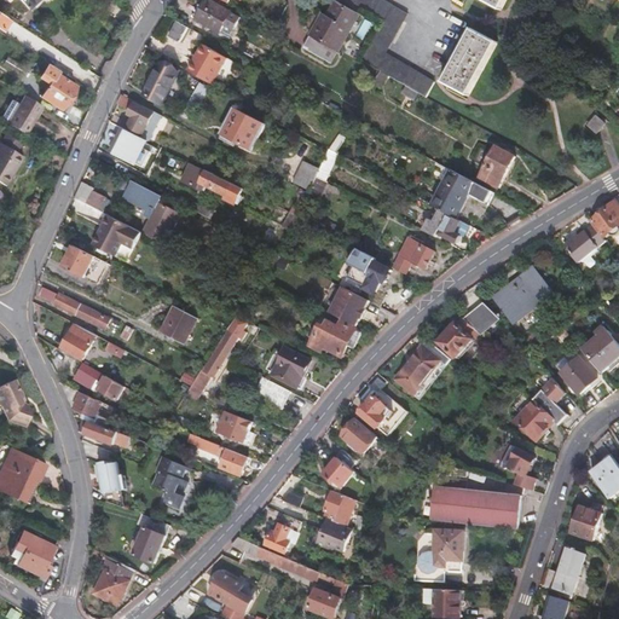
[(212,0),(206,0),(196,19),(221,34),(233,12),(212,0)]
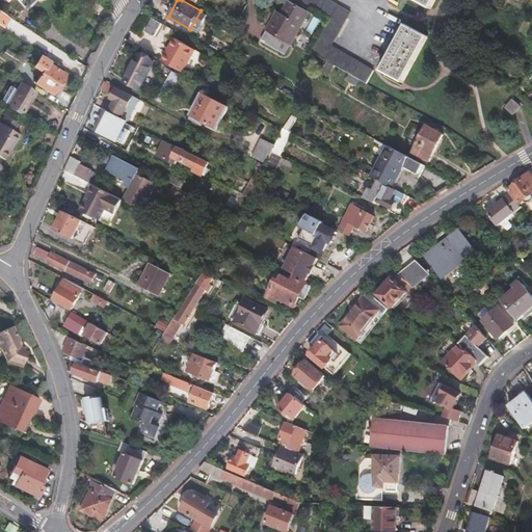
[(405,0),(428,9),(432,0),(405,0)]
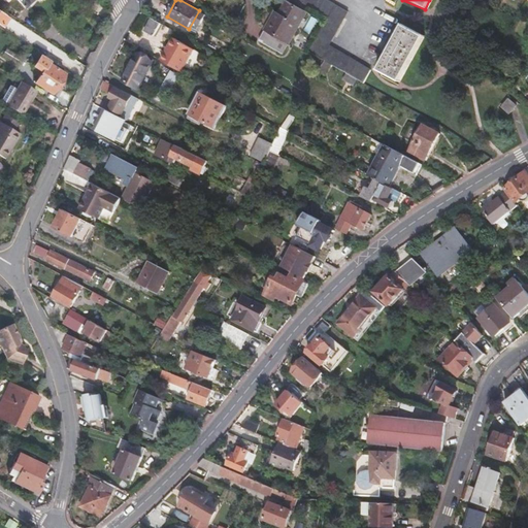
[(288,43),(293,35),(306,12),(288,2),(279,14),(275,12),(270,22),(258,40),(275,50),(282,39),(288,43)]
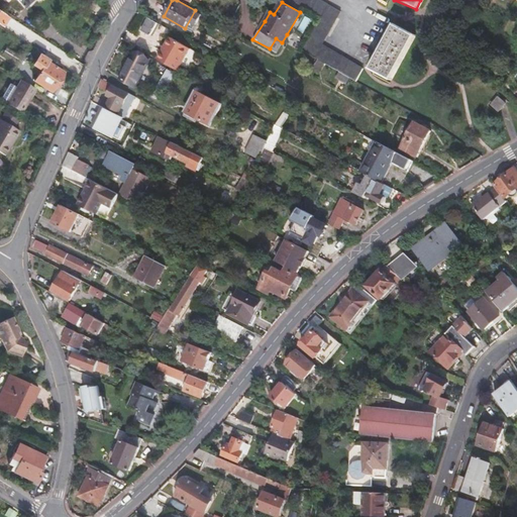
[(159,23),(148,17),(143,26),(153,32),(159,23)]
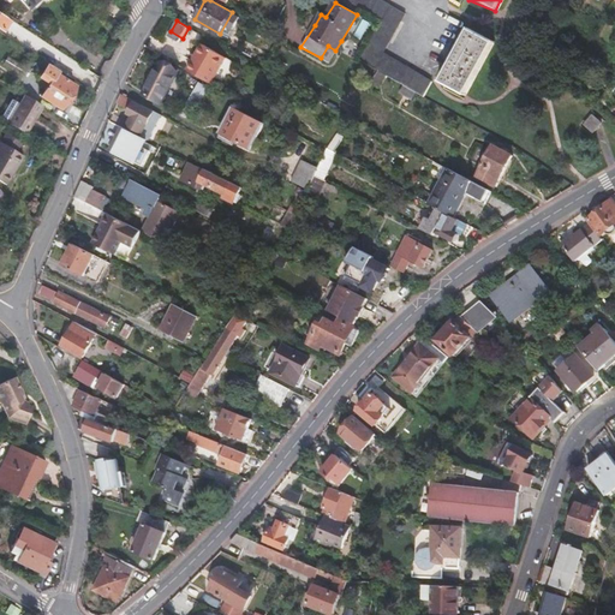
[(467,27),(436,84),(463,97),(494,40),(467,27)]
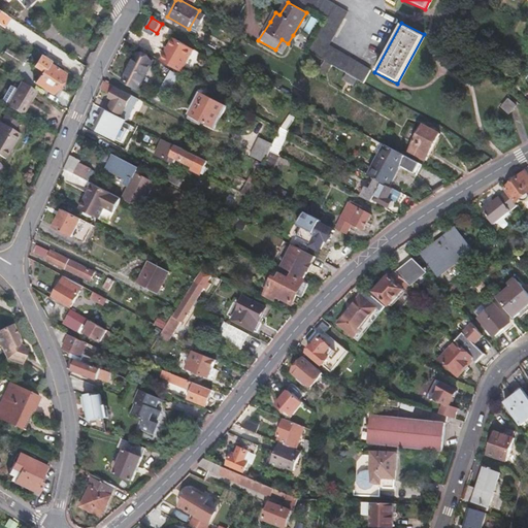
[(166,50),(161,58),(179,69),(184,64),(193,47),(175,37),(168,51),(166,50)]
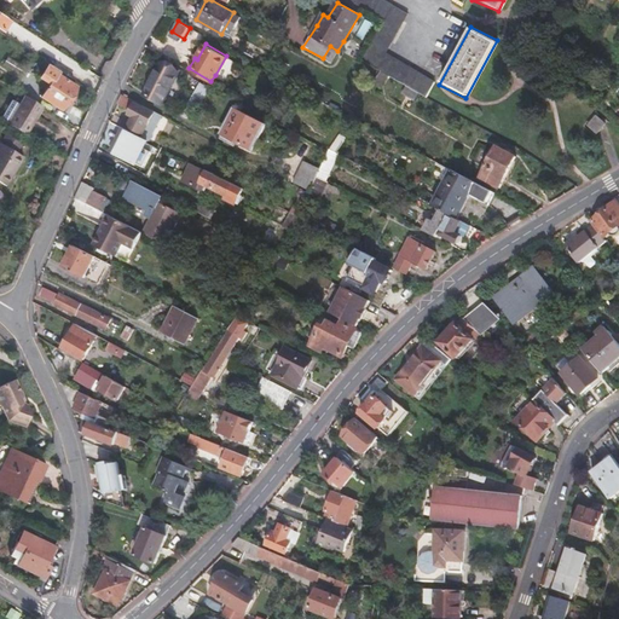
[(204,44),(195,58),(197,59),(206,44),(204,44)]
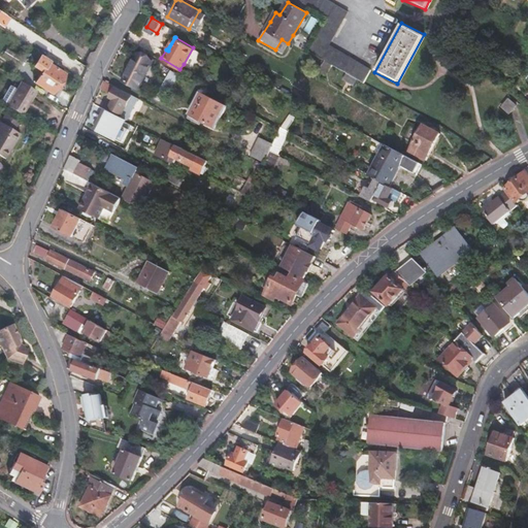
[(35,54),(17,41),(15,43),(15,44),(13,48),(27,57),(26,59),(31,62),(35,54)]
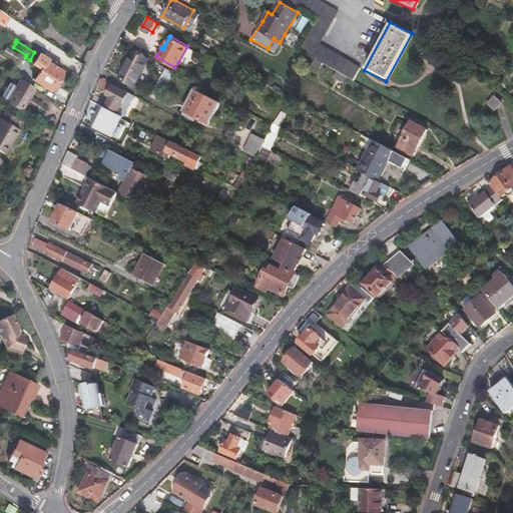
[(187,46),(178,62),(184,65),(194,49),(187,46)]
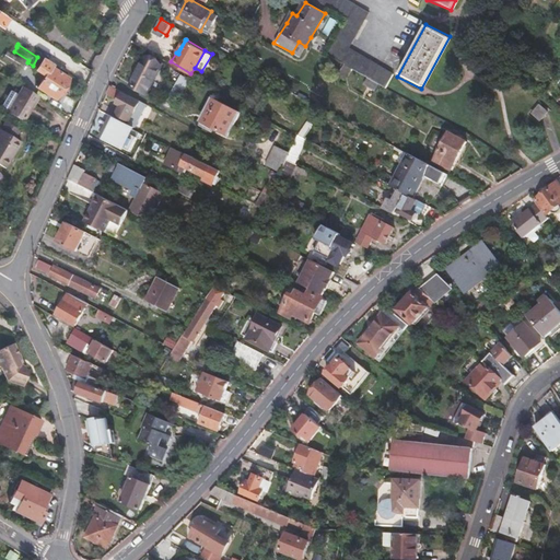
[(22,70),(25,63),(7,53),(3,58),(22,70)]
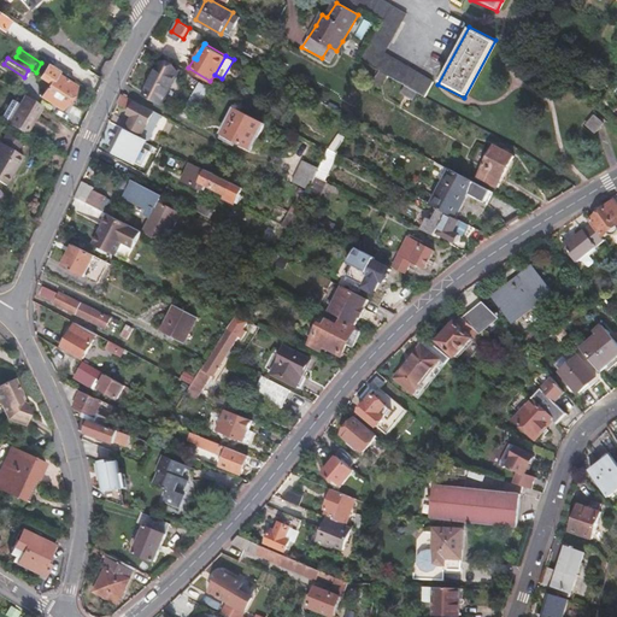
[(585,64),(577,59),(573,68),(580,72),(585,64)]
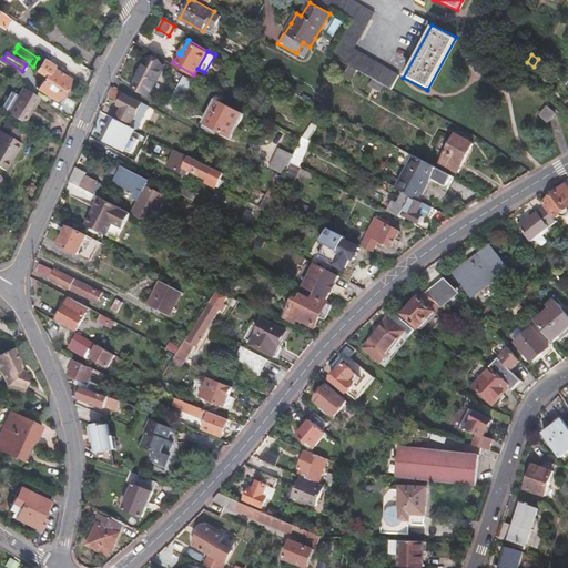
[(146,56),(131,83),(146,91),(162,64),(146,56)]
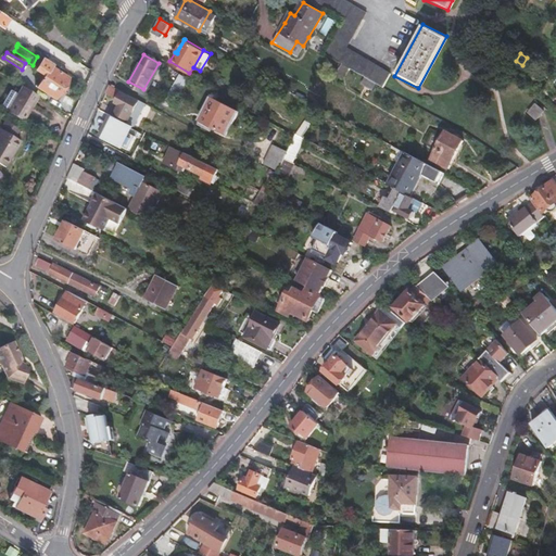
[(49,65),(50,63),(41,58),(33,70),(41,76),(35,87),(51,98),(66,76),(49,65)]
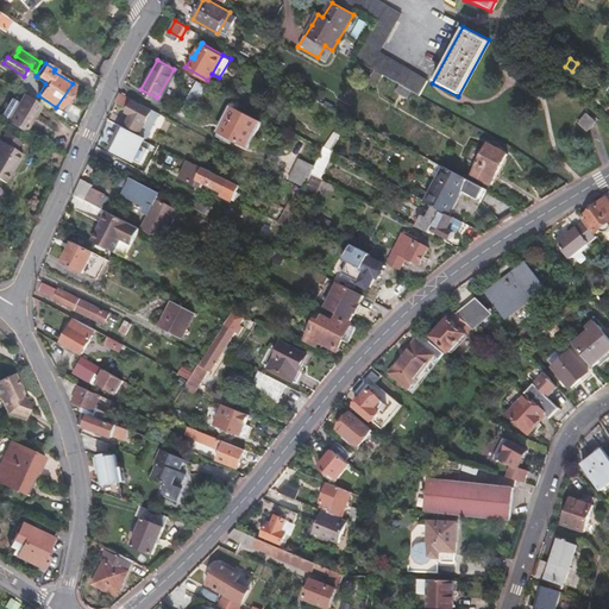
[(194,77),(182,100),(192,106),(203,83),(194,77)]
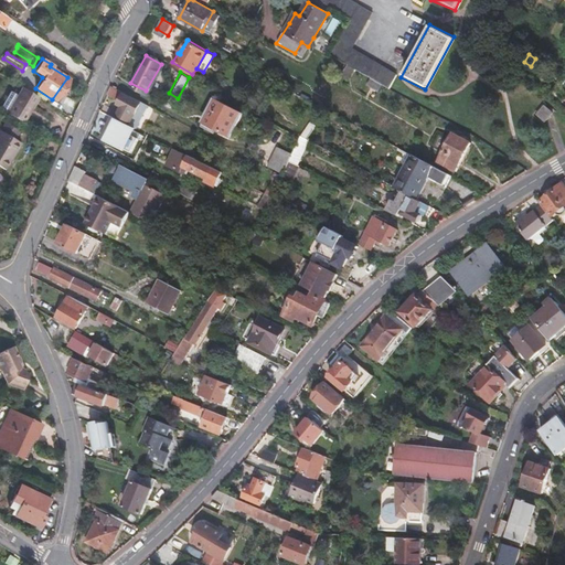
[(371,78),(368,85),(381,91),(383,84),(371,78)]
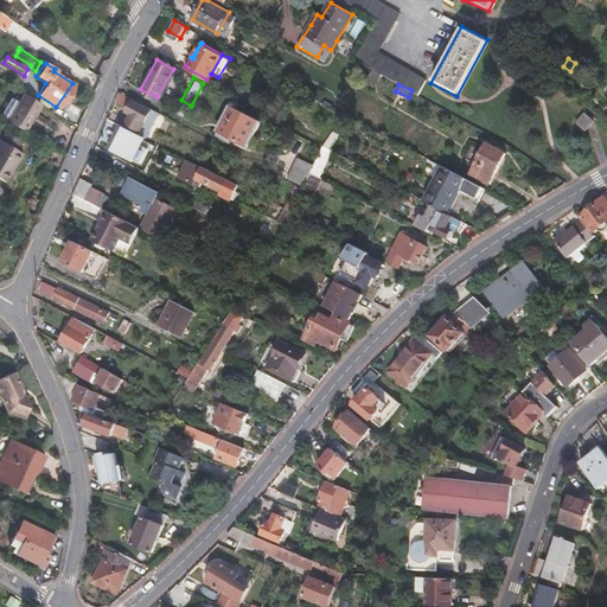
[(119,90),(114,101),(131,109),(129,112),(134,114),(131,123),(145,131),(146,128),(153,132),(163,114),(119,90)]
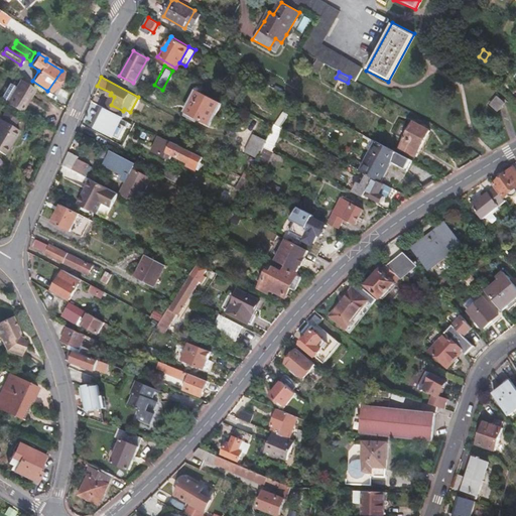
[(6,105),(20,114),(35,90),(21,82),(6,105)]
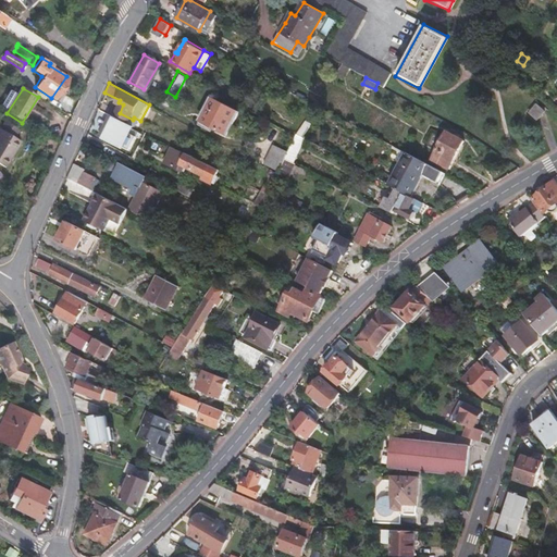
[(208,106),(200,120),(225,132),(237,109),(209,94),(205,103),(208,106)]
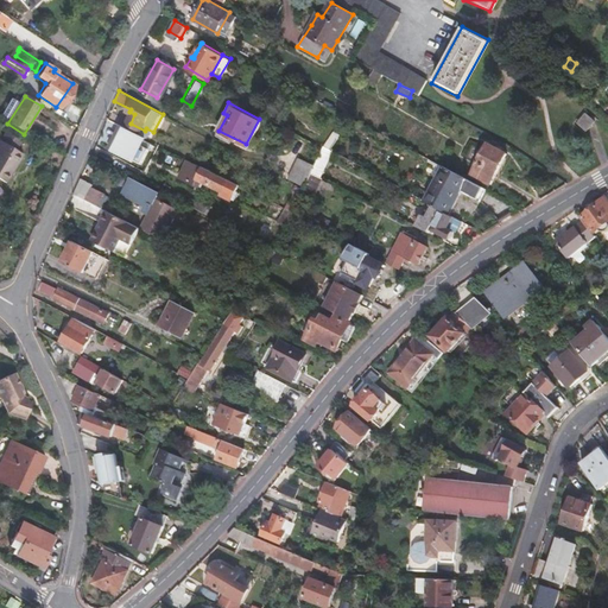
[(215,128),(219,131),(227,115),(223,113),(215,128)]
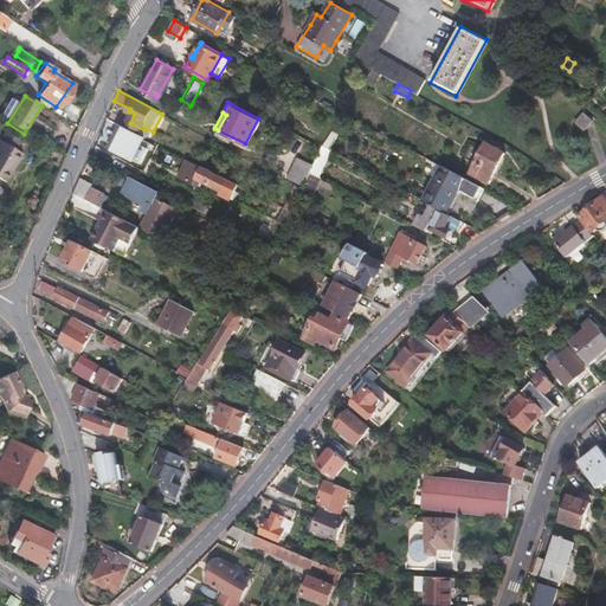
[(584,115),(577,124),(587,131),(594,121),(584,115)]
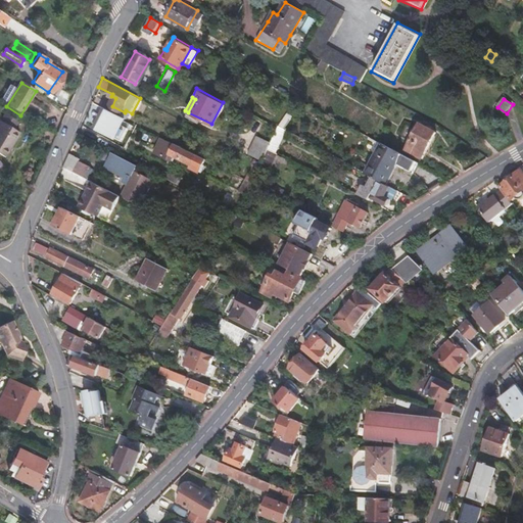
[(98,117),(95,123),(123,137),(129,126),(123,123),(125,116),(107,107),(101,120),(98,117)]
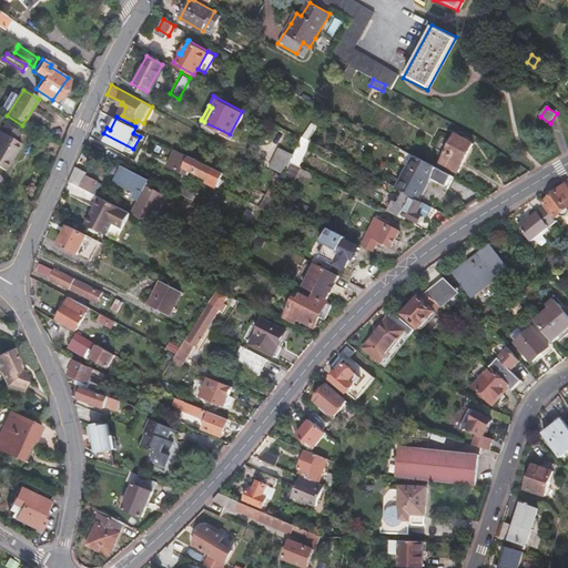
[(314,124),(305,139),(312,142),(320,129),(314,124)]
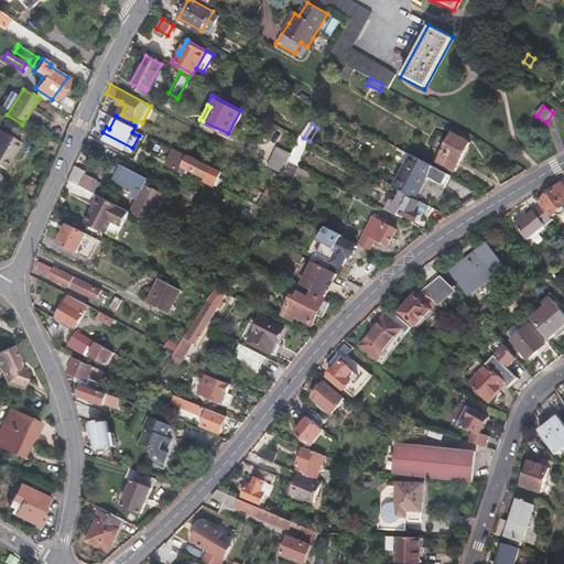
[(0,132),(0,167),(6,172),(21,144),(15,141),(20,133),(6,125),(0,132)]
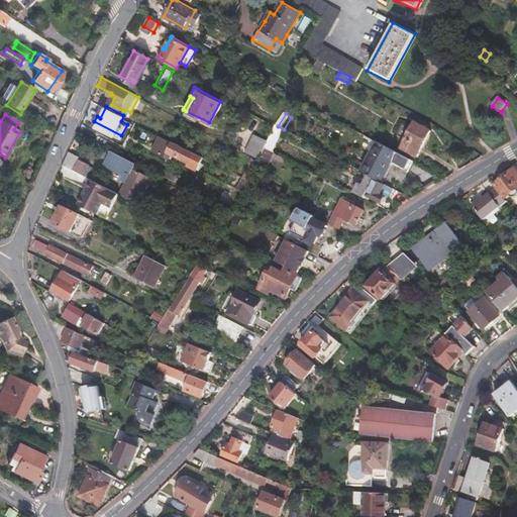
[(121,135),(94,121),(93,124),(120,137),(121,135)]
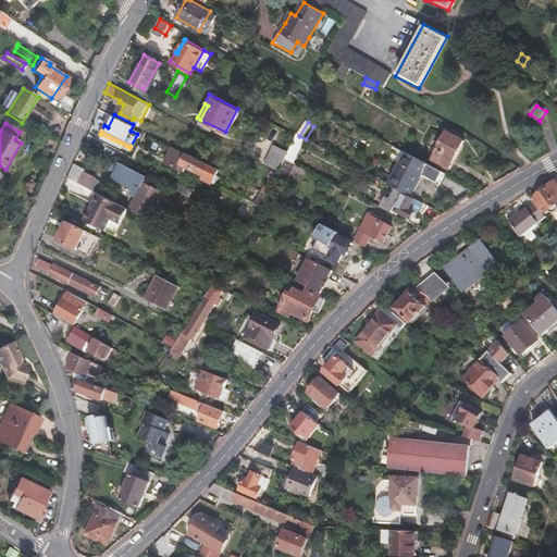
[(446,132),(431,159),(449,169),(465,143),(446,132)]
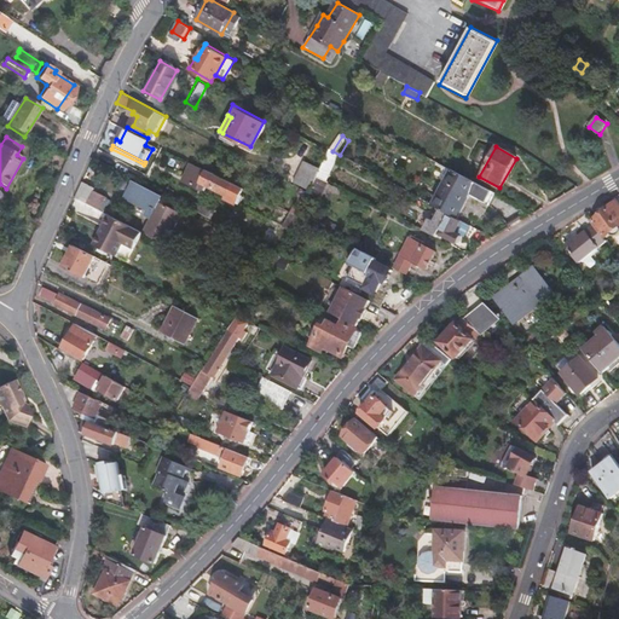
[(340,155),(333,151),(322,171),(319,177),(329,181),(342,156),(340,155)]
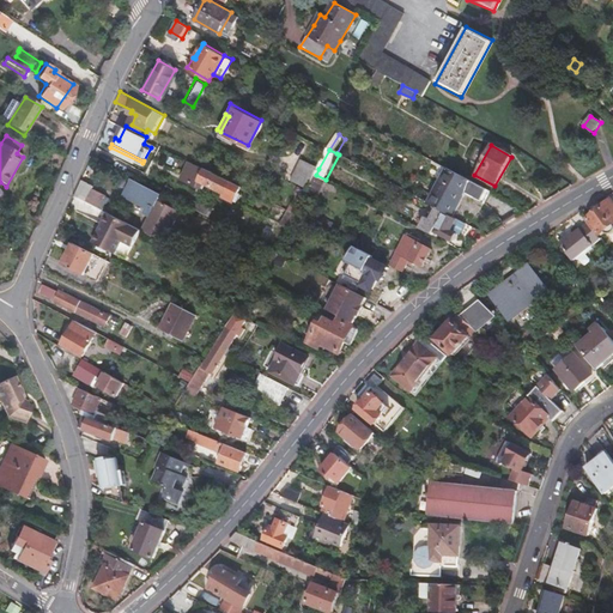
[(240,183),(207,167),(207,168),(189,159),(181,176),(199,184),(201,180),(224,192),(223,194),(231,199),(240,183)]
